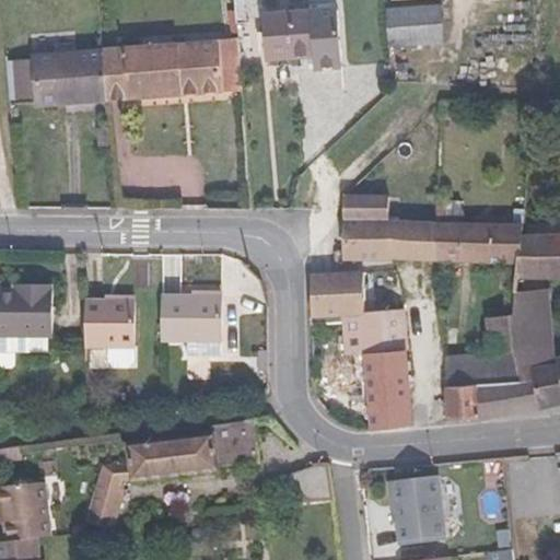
[(386,9),(389,47),(444,44),(441,6),(386,9)]
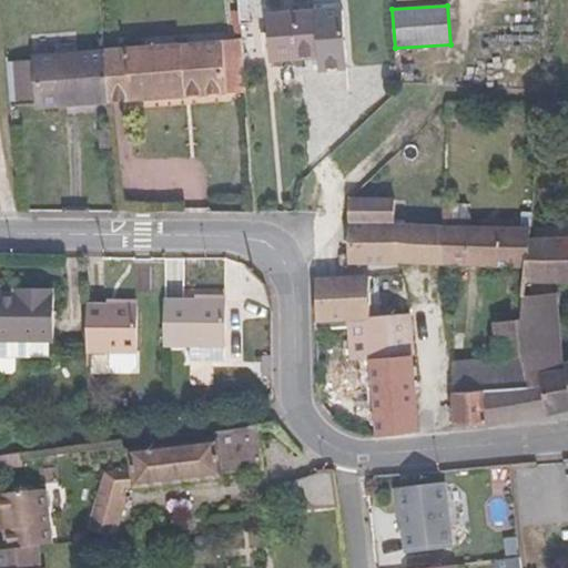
[(314,12),(269,16),(272,61),(320,57),(321,70),(348,69),(344,10),(314,12)]
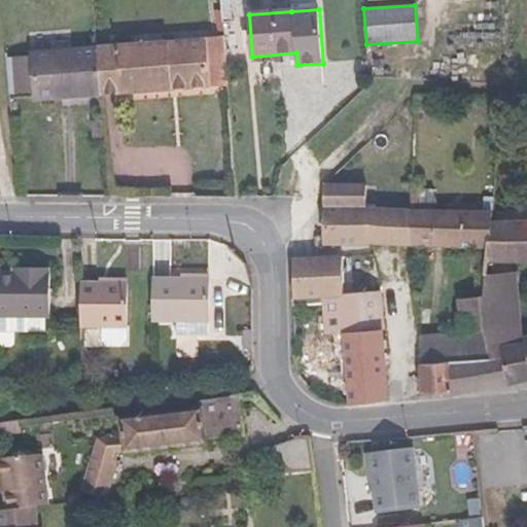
[(6,60),(25,58),(23,39),(4,40),(6,60)]
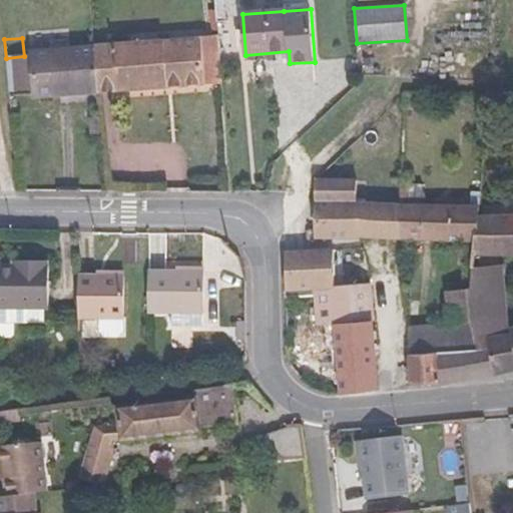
[(97,92),(221,83),(218,38),(93,47),(97,91),(97,92)]
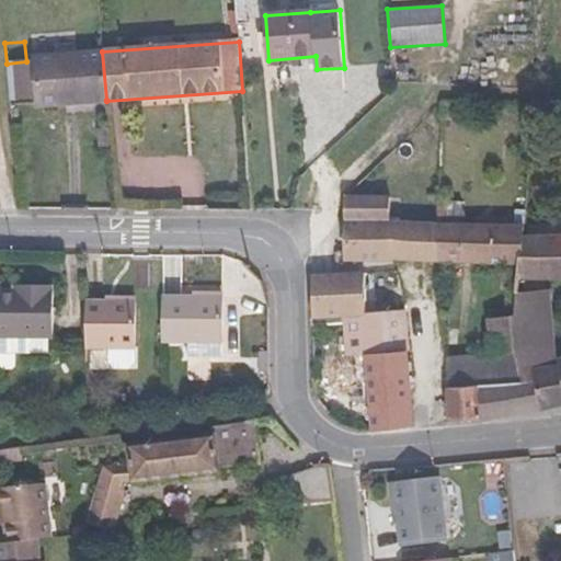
[(35,105),(106,100),(102,52),(32,57),(33,61),(26,61),(7,64),(10,106),(35,104),(35,105)]
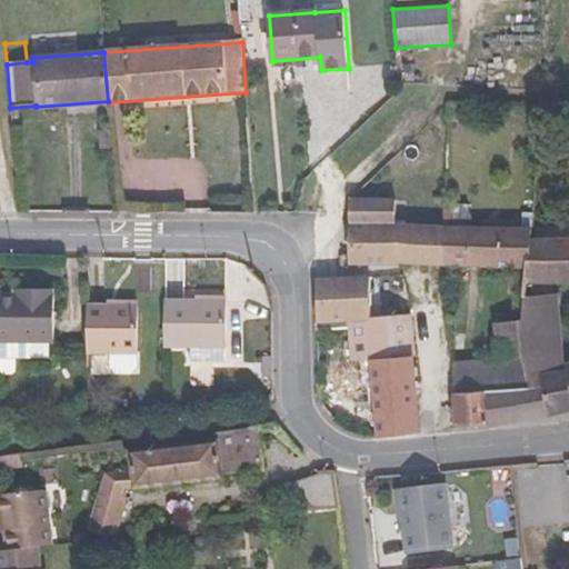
[(396,201),(348,198),(349,262),(396,262),(396,260),(443,263),(438,225),(395,227),(396,201)]
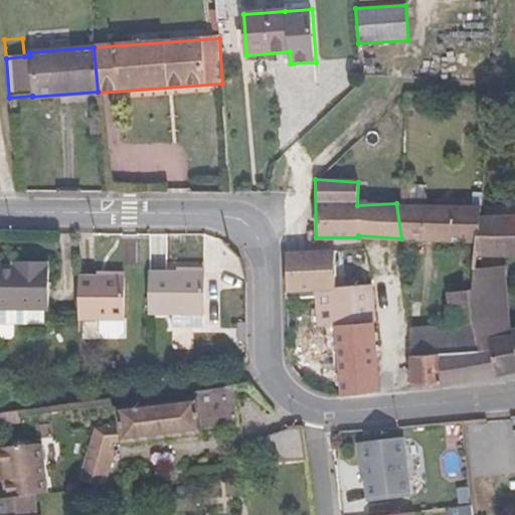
[(400,203),(396,203),(401,238),(409,238),(475,242),(480,217),(482,205),(439,204),(400,203)]
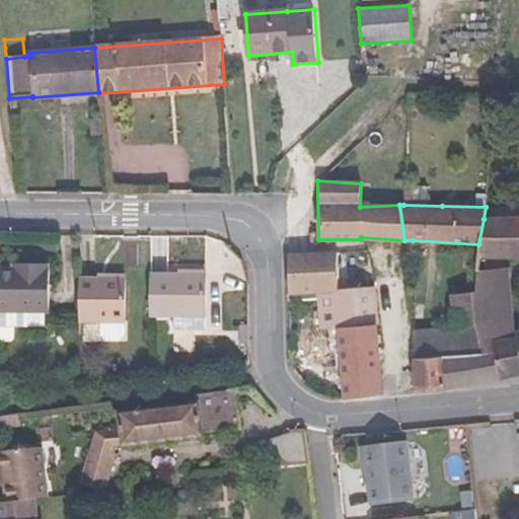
[(518,218),(484,219),(478,244),(478,257),(518,256),(518,218)]
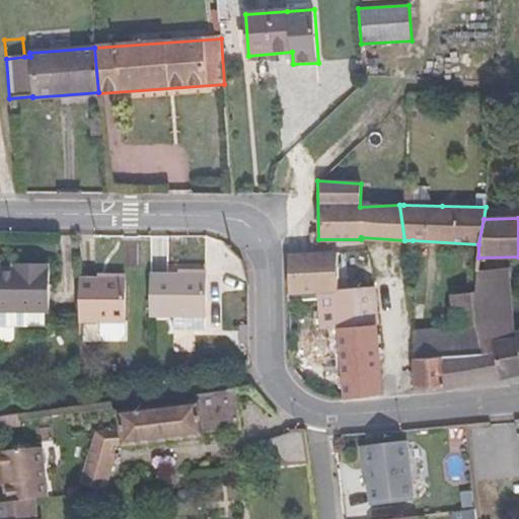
[(462,267),(477,270),(478,257),(478,244),(464,243),(462,267)]
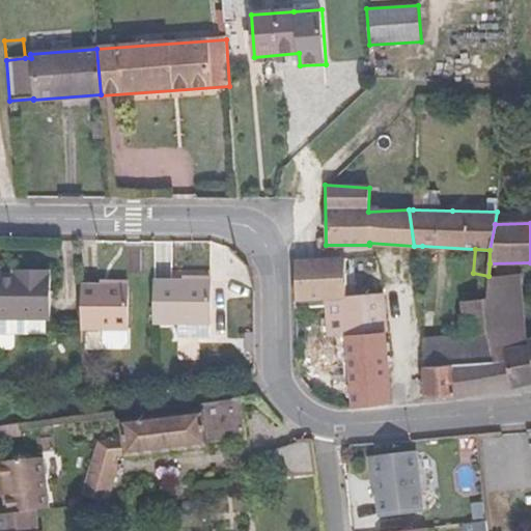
[(345,259),(295,262),(295,290),(295,300),(326,298),(345,297),(345,294),(345,259)]
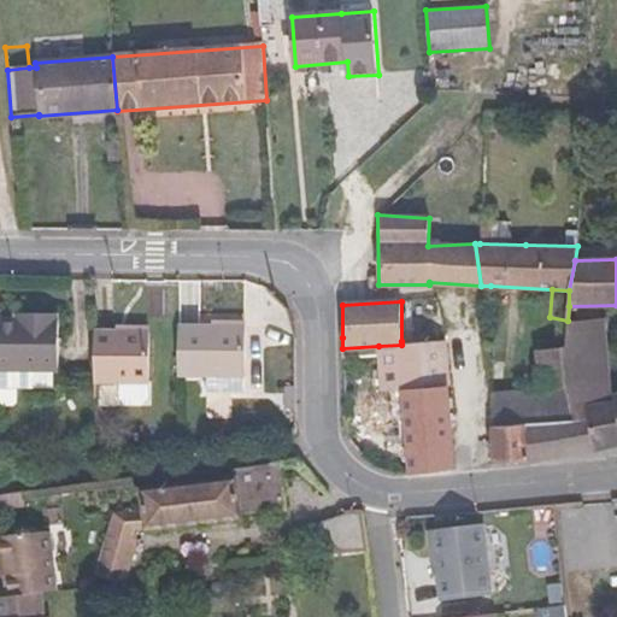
[(0,319),(0,369),(7,370),(47,370),(59,370),(60,321),(58,321),(58,315),(31,315),(31,321),(18,321),(3,321),(0,319)]
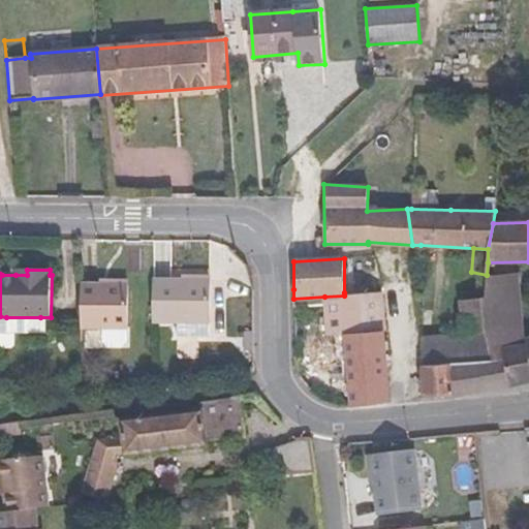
[(520,274),(487,277),(486,298),(483,299),(486,333),(486,334),(490,349),(526,343),(526,338),(520,274)]
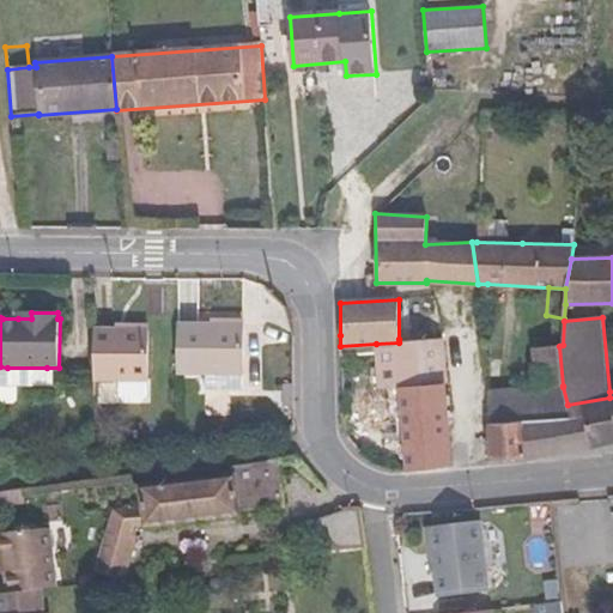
[(178,325),(178,372),(207,374),(243,374),(246,374),(246,325),(212,325),(178,325)]
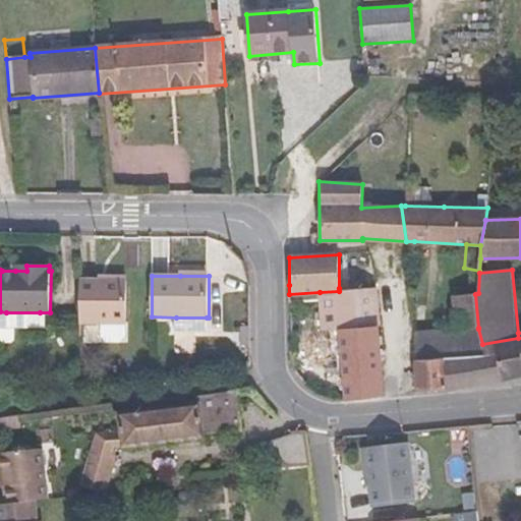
[(80,280),(80,323),(127,324),(128,281),(99,280),(80,280)]
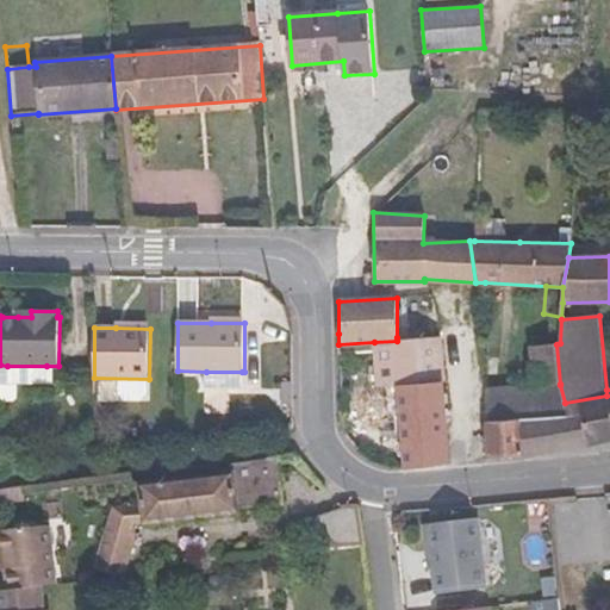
[(435,337),(397,337),(397,341),(374,342),(375,349),(379,386),(399,384),(440,380),(435,337)]
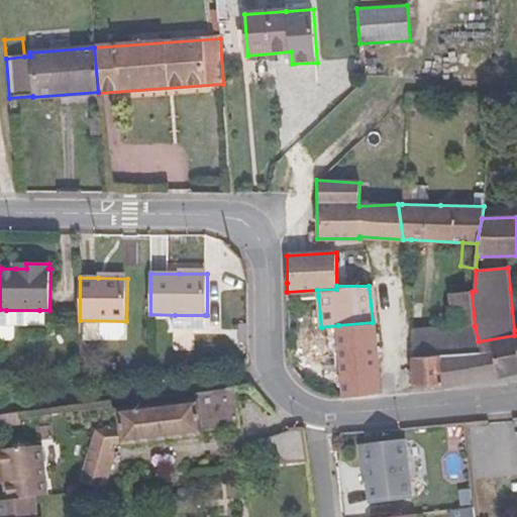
[(454,326),(413,329),(413,357),(441,355),(482,352),(479,341),(475,326),(475,325),(472,292),(449,294),(454,326)]
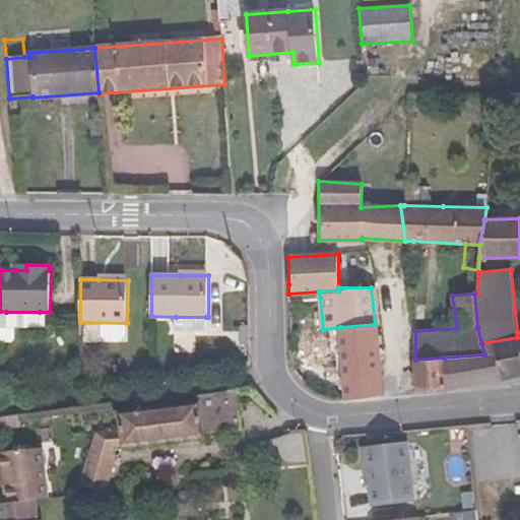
[(40,312),(6,312),(5,327),(40,327),(40,312)]
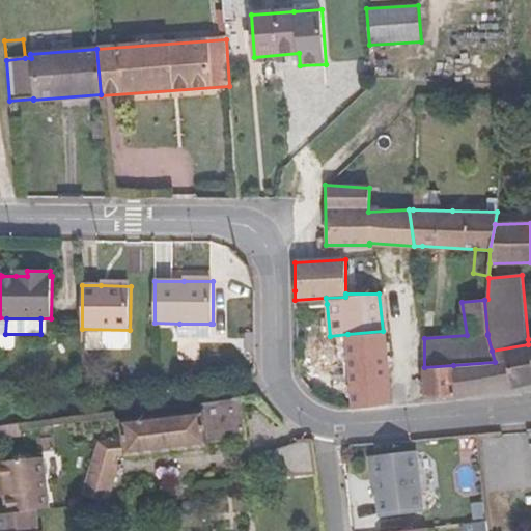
[(211,324),(179,324),(179,337),(211,337),(211,324)]
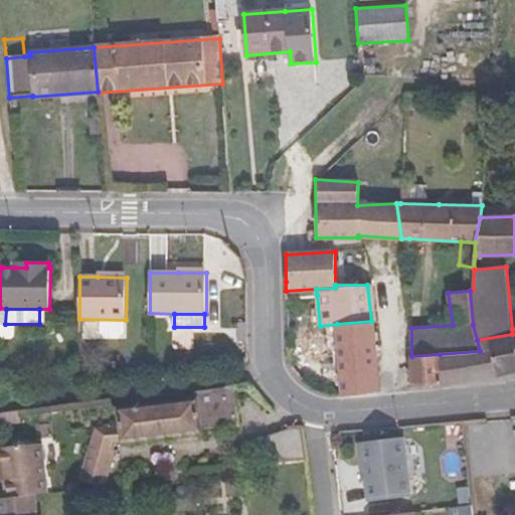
[(380,392),(371,321),(337,324),(342,396),(380,392)]
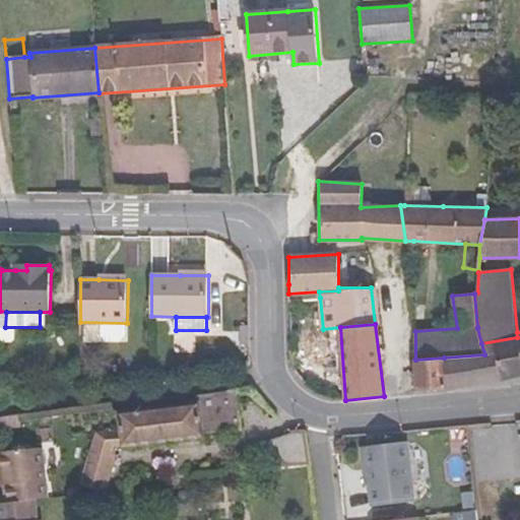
[(519,331),(517,332),(517,337),(481,343),(484,354),(444,358),(446,389),(501,380),(519,375),(519,331)]
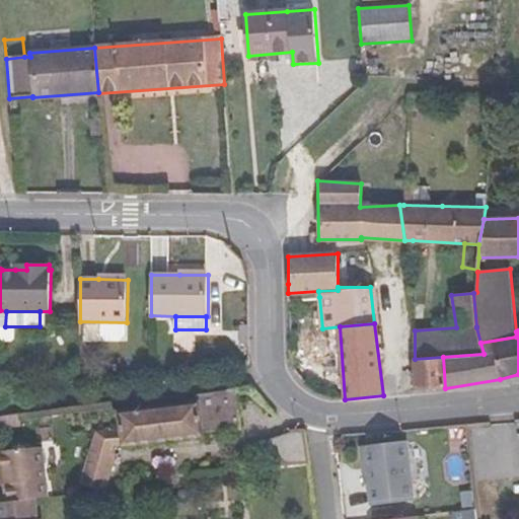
[(445,388),(443,357),(415,359),(415,390),(445,388)]
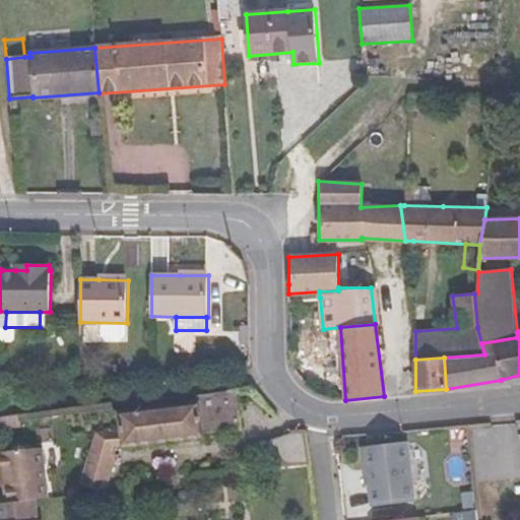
[(243,430),(238,392),(199,397),(199,398),(200,403),(120,412),(122,432),(117,432),(99,433),(83,485),(106,492),(115,456),(112,455),(114,445),(123,444),(123,447),(204,437),(204,433),(243,430)]
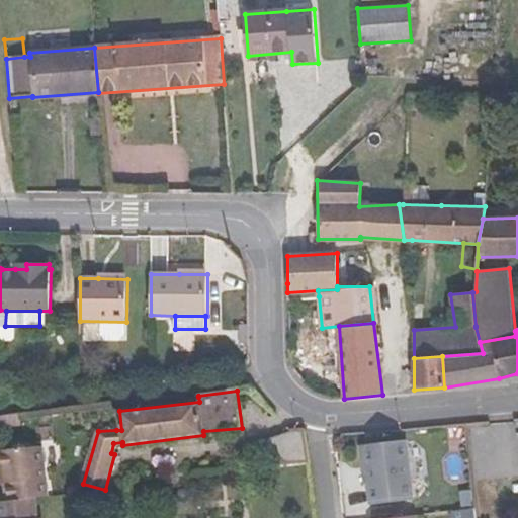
[(0,430),(4,429),(24,426),(23,414),(0,417),(0,430)]
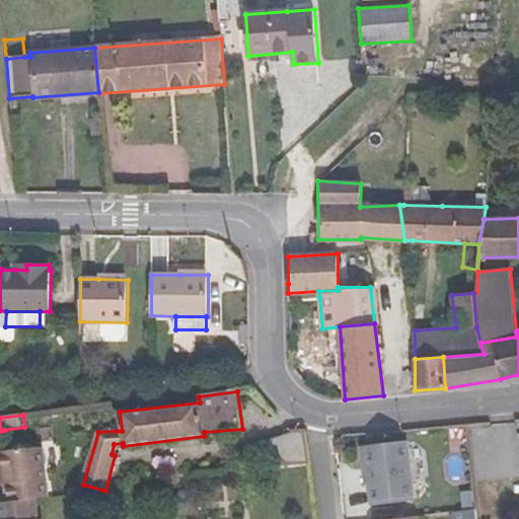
[(266,467),(310,464),(306,430),(306,429),(292,430),(291,432),(267,441),(267,440),(263,442),(266,467)]
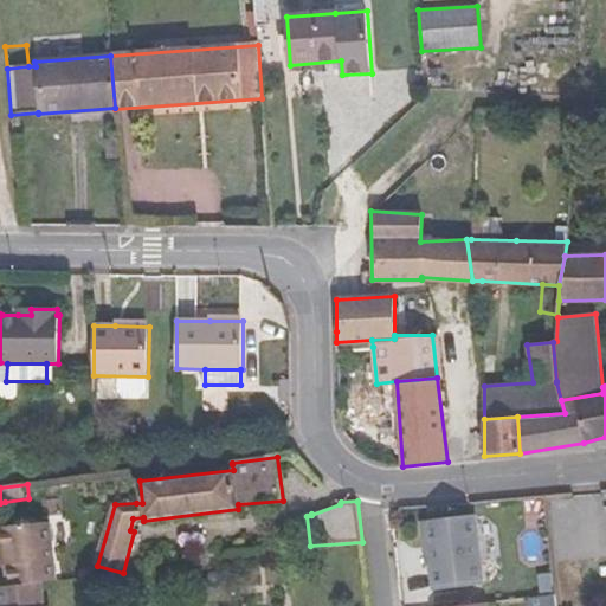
[(476,514),(423,521),(426,548),(430,547),(431,565),(434,591),(484,585),(476,514)]
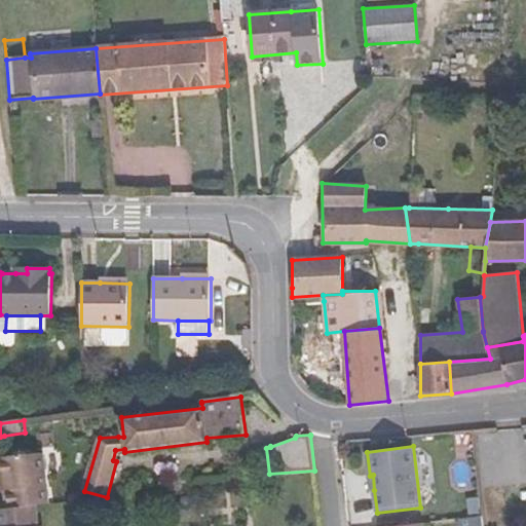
[(36,505),(49,503),(43,452),(0,457),(0,467),(1,479),(4,479),(6,490),(8,509),(36,505)]
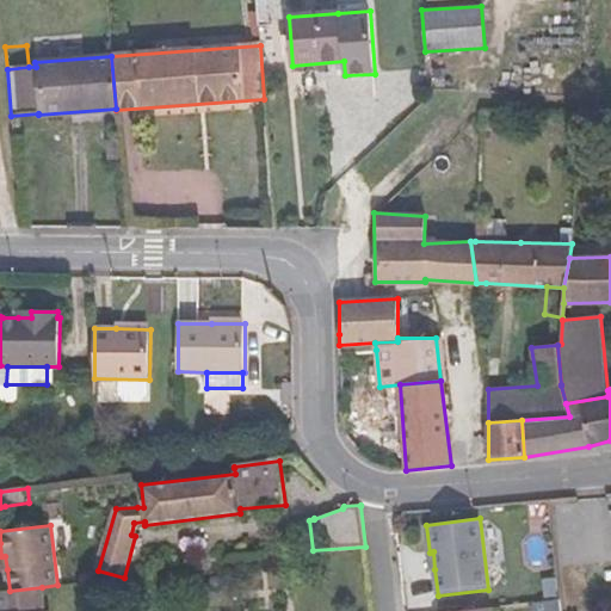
[(43,610),(42,587),(10,591),(0,591),(0,598),(1,610),(43,610)]
